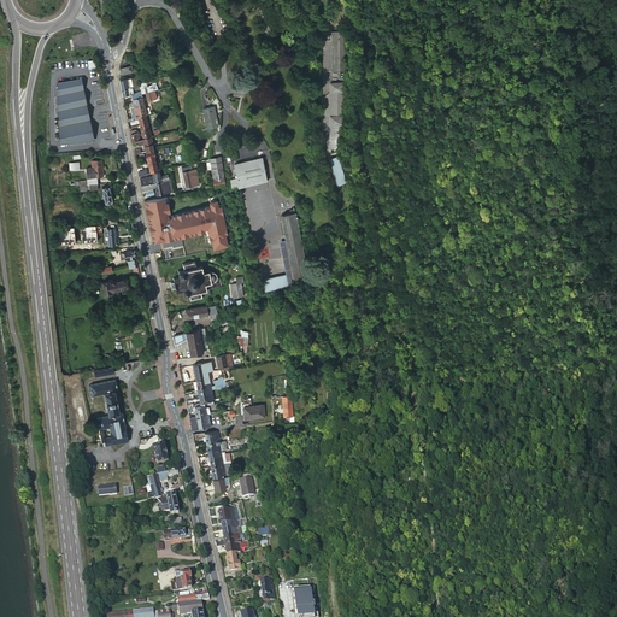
[(329,37),(329,69),(340,69),(340,68),(340,64),(340,36),(329,37)]
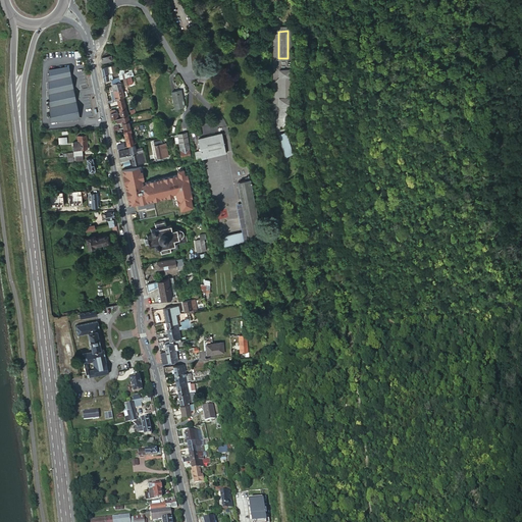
[(103,75),(104,82),(111,81),(114,81),(113,77),(111,66),(102,69),(103,75)]
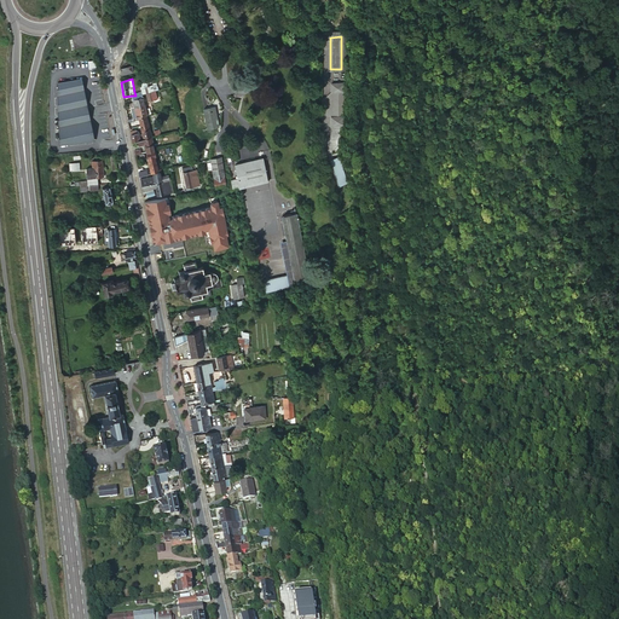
[(330,123),(334,123),(342,125),(345,81),(333,80),(333,90),(335,90),(333,115),(331,115),(330,123)]
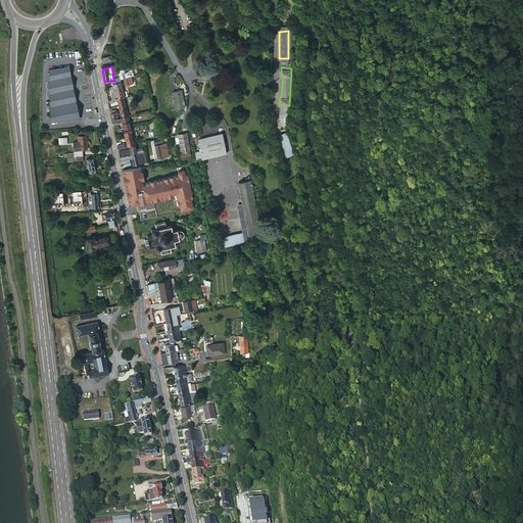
[(67,68),(49,69),(50,122),(78,119),(67,68)]
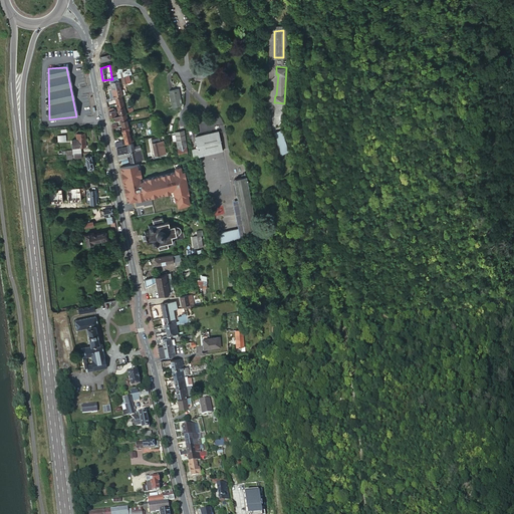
[(130,74),(120,75),(121,82),(131,81),(130,74)]
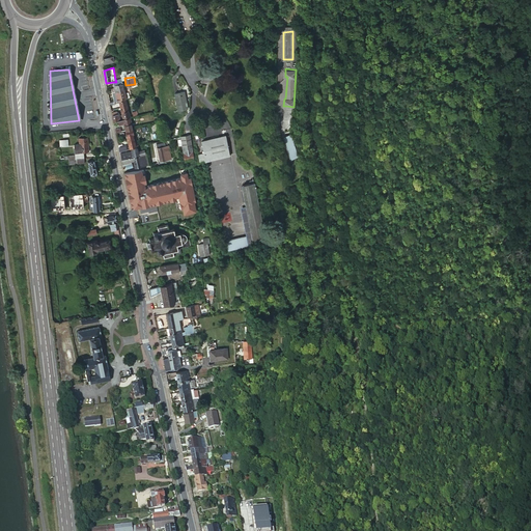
[(116,92),(124,90),(122,83),(114,85),(116,92)]
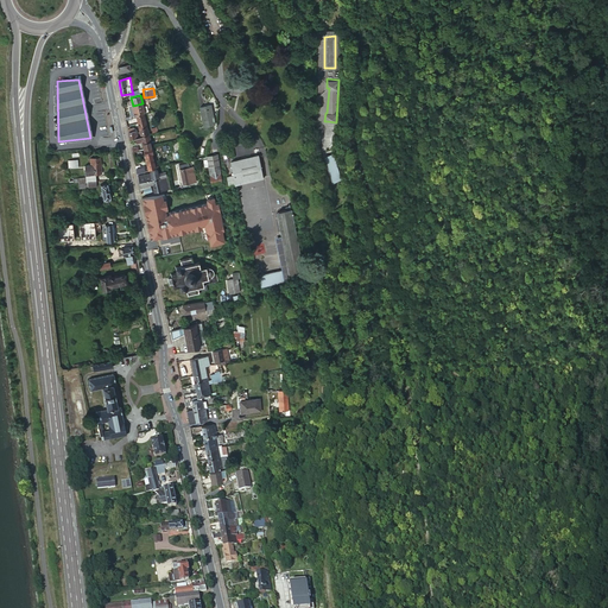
[(197,101),(202,124),(213,122),(209,99),(197,101)]
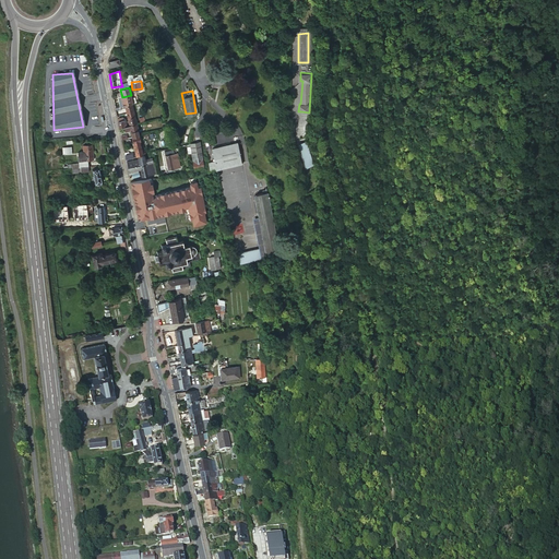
[(132,99),(131,95),(122,97),(123,102),(125,107),(126,106),(133,105),(135,105),(138,104),(137,98),(132,99)]
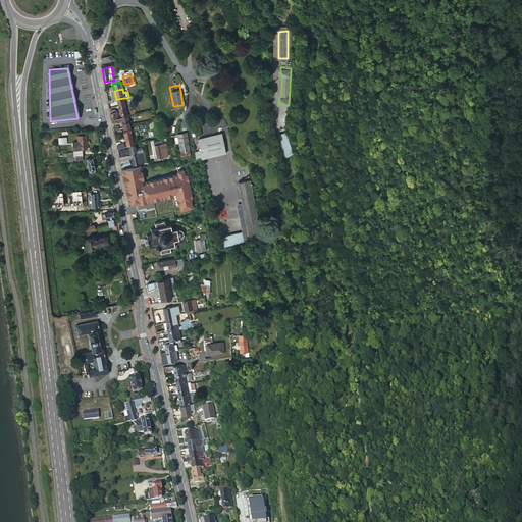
[(117,99),(118,106),(126,104),(124,98),(117,99)]
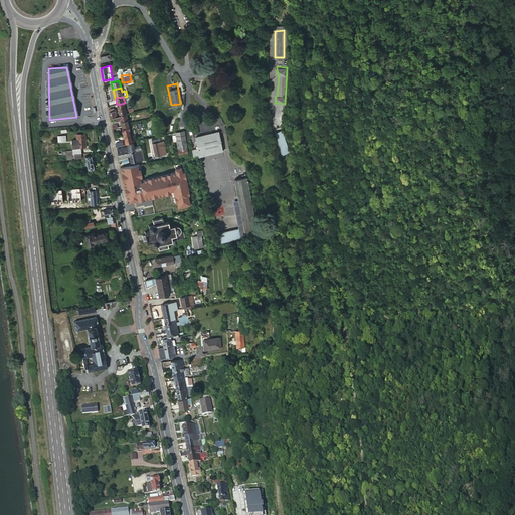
[(127,115),(125,103),(117,105),(120,116),(127,115)]
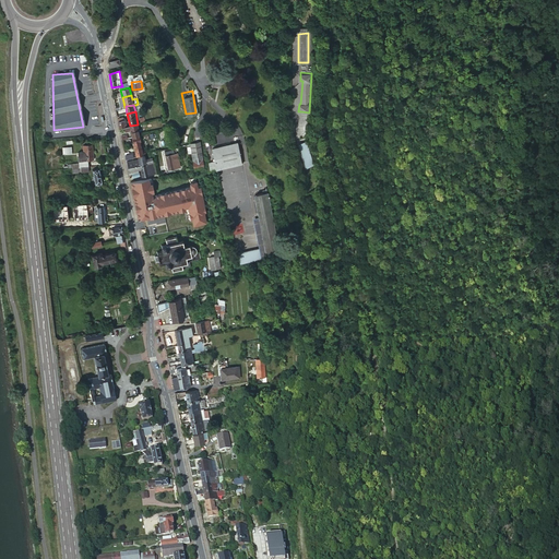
[(142,142),(141,137),(133,138),(138,155),(143,154),(144,155),(147,154),(144,141),(142,142)]
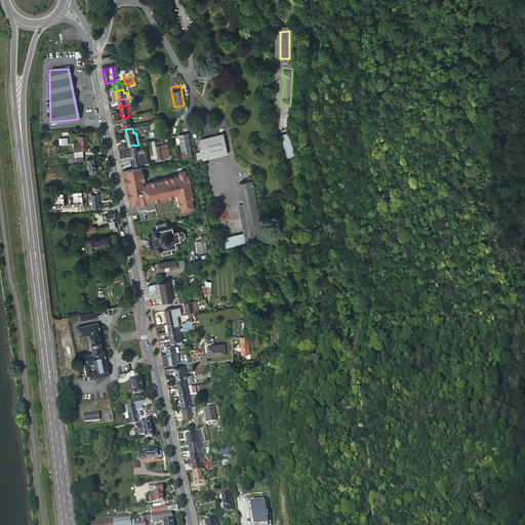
[(189,132),(180,134),(184,159),(193,158),(189,132)]
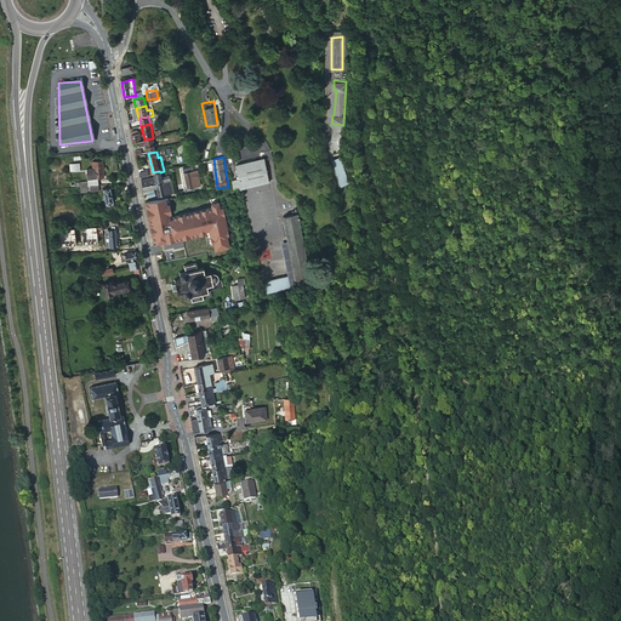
[(339,157),(330,160),(342,186),(351,181),(339,157)]
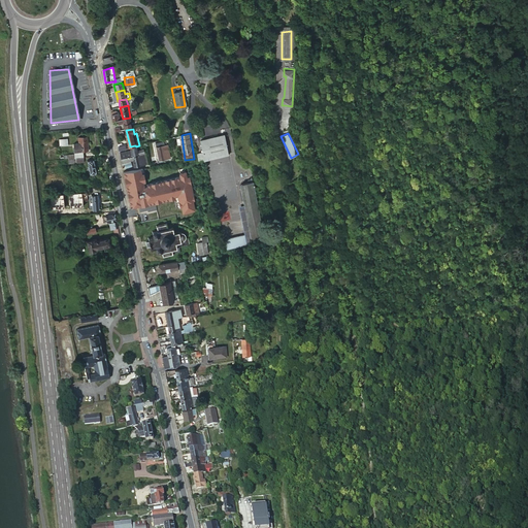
[(203,150),(203,157),(228,155),(226,134),(203,137),(203,134),(201,135),(203,150)]
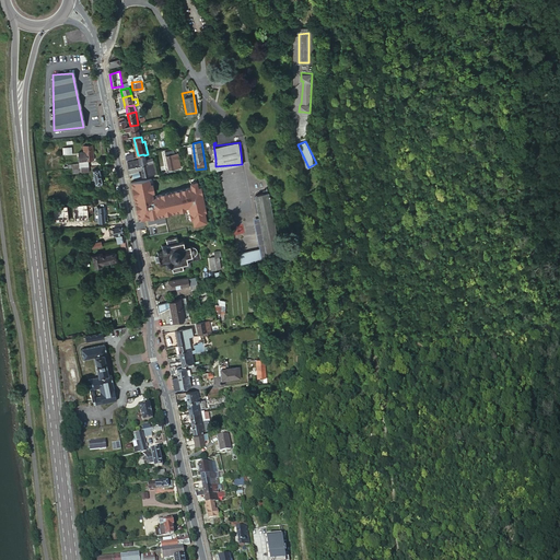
[(83,151),(84,160),(93,159),(91,144),(83,146),(83,151)]
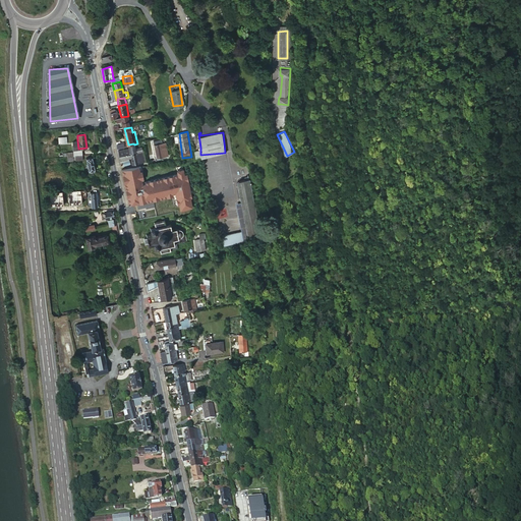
[(156,157),(156,160),(160,159),(160,156),(169,154),(166,141),(163,142),(163,140),(159,141),(159,142),(155,143),(158,156),(156,157)]
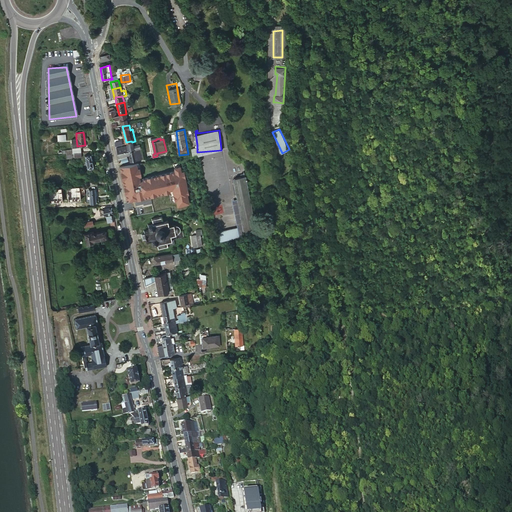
[(124,147),(124,144),(116,146),(117,150),(118,154),(129,152),(140,149),(139,141),(135,141),(132,142),(127,143),(127,146),(124,147)]
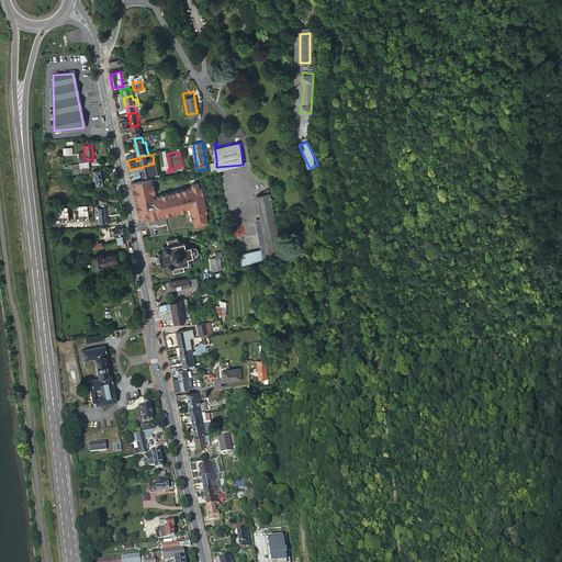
[(144,178),(157,175),(154,164),(142,167),(142,171),(144,178)]
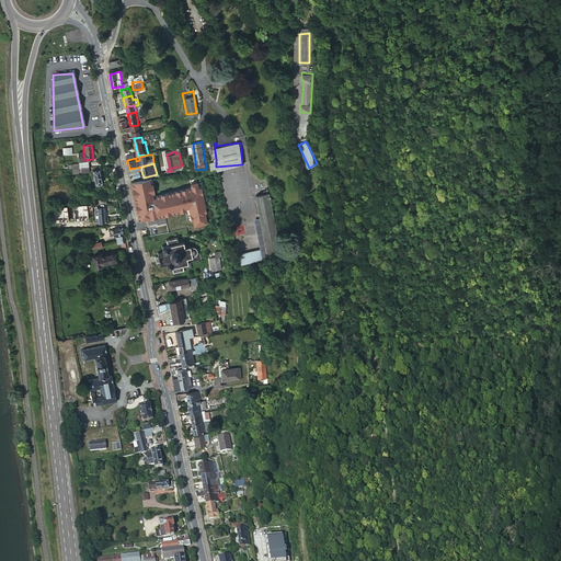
[(198,184),(192,186),(193,190),(155,196),(152,185),(150,185),(149,180),(135,182),(132,183),(133,187),(139,219),(141,219),(141,221),(165,217),(169,233),(187,230),(208,227),(206,215),(207,215),(202,189),(199,189),(198,184)]
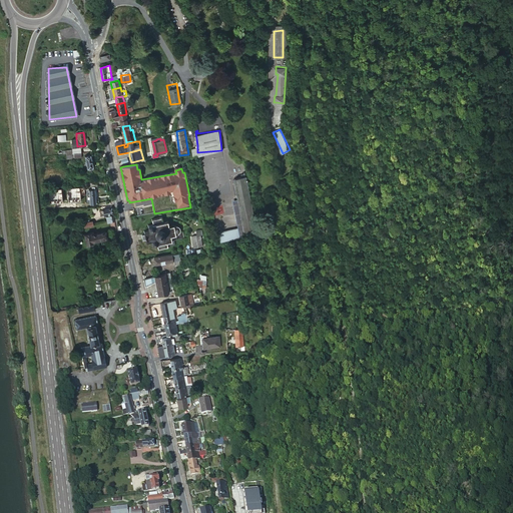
[(237,198),(244,231),(257,229),(245,180),(246,179),(246,178),(245,178),(244,176),(233,178),(237,198)]
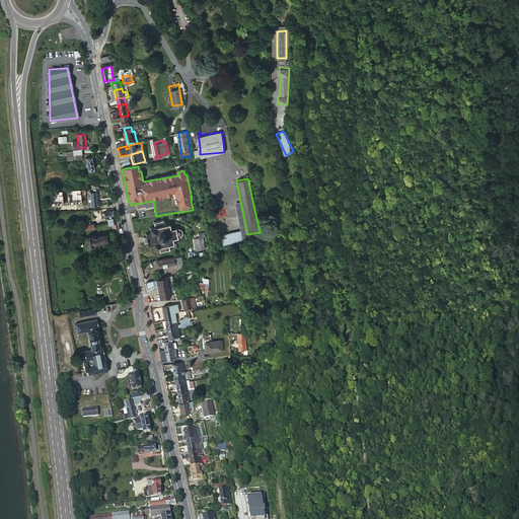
[(92,189),(75,190),(76,196),(86,195),(86,202),(90,202),(90,207),(96,206),(96,202),(96,200),(95,188),(92,189)]
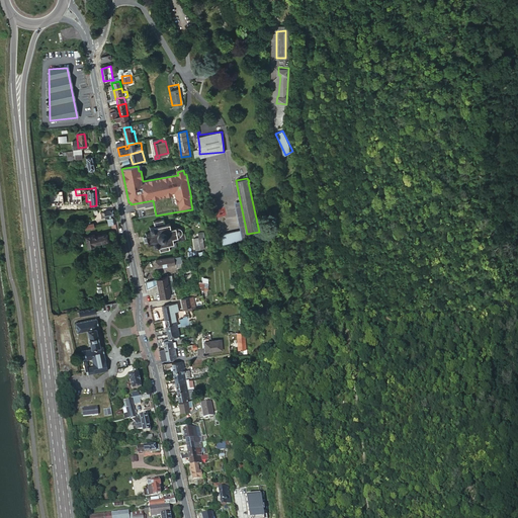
[(240,200),(234,201),(243,240),(248,238),(247,234),(240,200)]
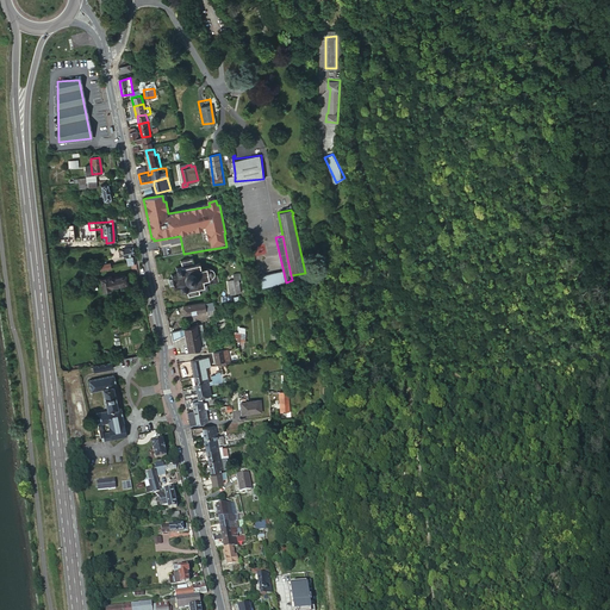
[(131,265),(136,263),(132,247),(123,249),(124,256),(126,256),(129,266),(131,265)]
